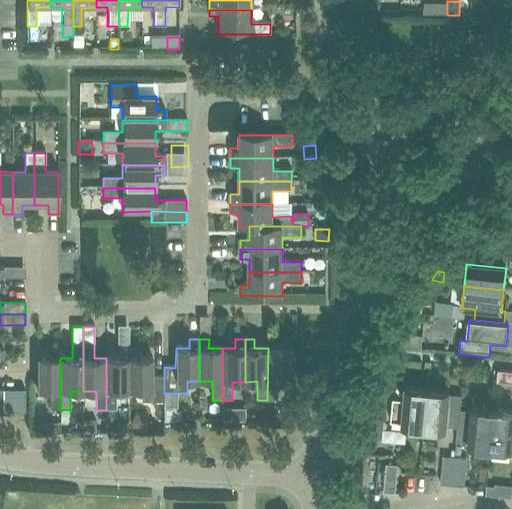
[(281,348),(268,348),(267,400),(278,400),(278,381),(291,382),(291,339),(281,339),(281,348)]
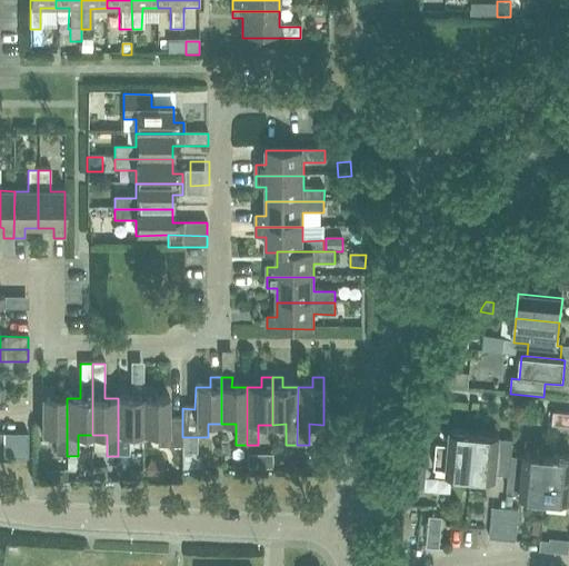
[(56,456),(67,456),(67,398),(52,398),(52,388),(41,388),(41,435),(56,435),(56,456)]
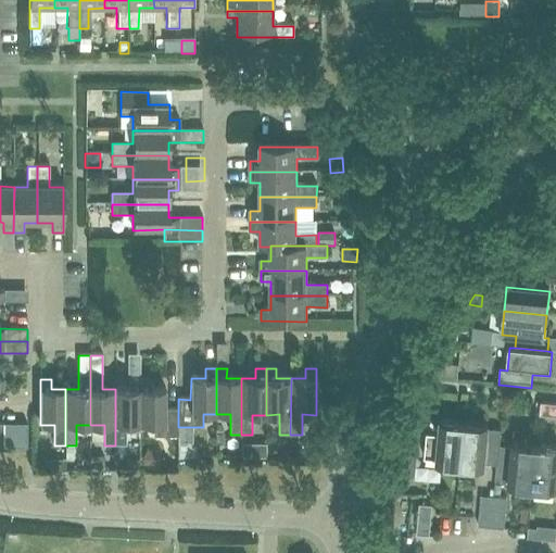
[(126,425),(139,425),(140,379),(129,379),(129,389),(115,389),(115,445),(126,445),(126,425)]
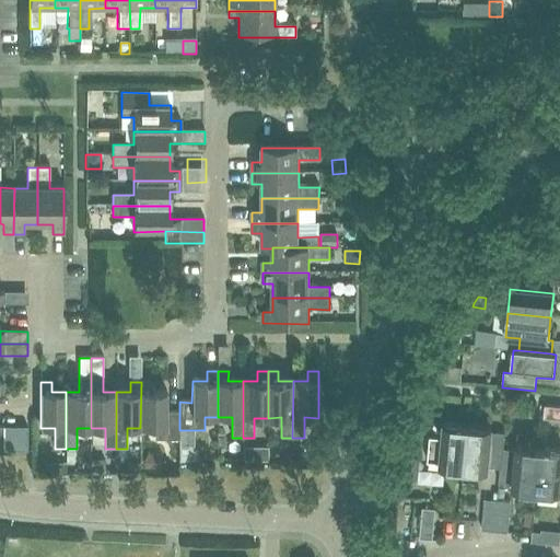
[(179,441),(179,430),(179,413),(166,413),(166,392),(151,392),(151,382),(141,382),(140,428),(154,428),(154,441),(179,441)]
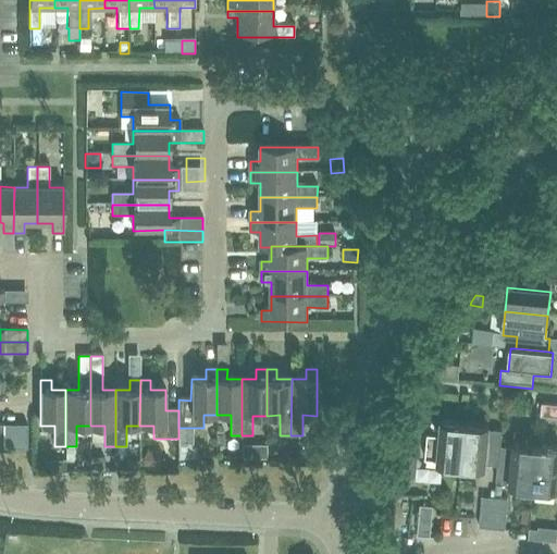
[(556,406),(542,405),(541,418),(556,419),(556,406)]
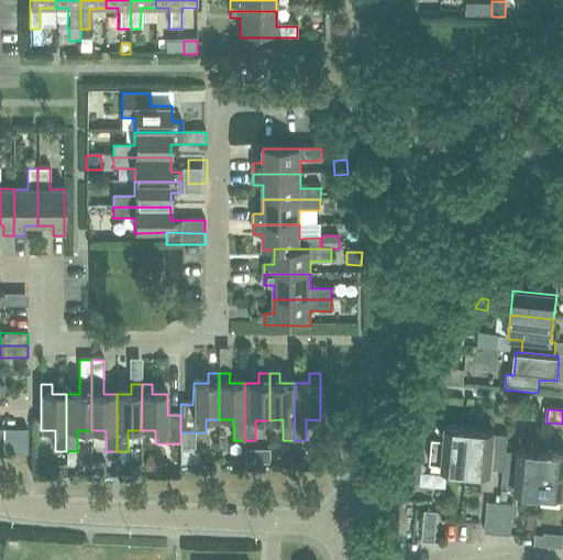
[(442,471),(466,473),(470,429),(445,427),(444,440),(431,439),(429,465),(442,467),(442,471)]
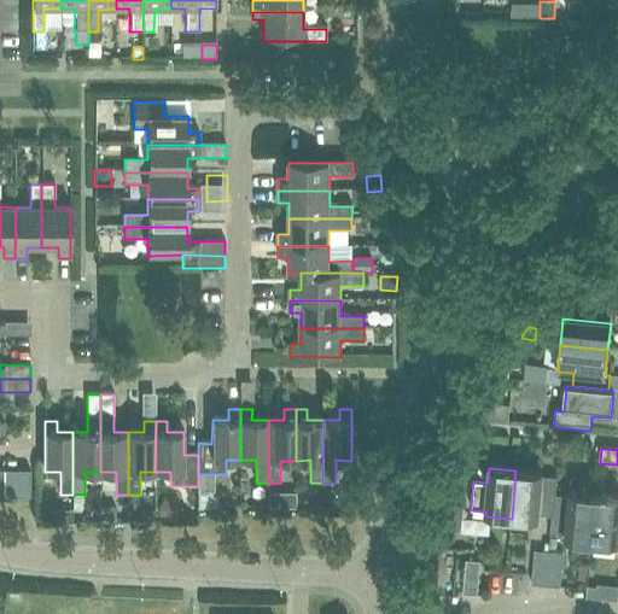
[(516,471),(512,519),(538,521),(538,516),(552,518),(553,514),(554,514),(555,496),(557,479),(542,477),(542,473),(516,471)]
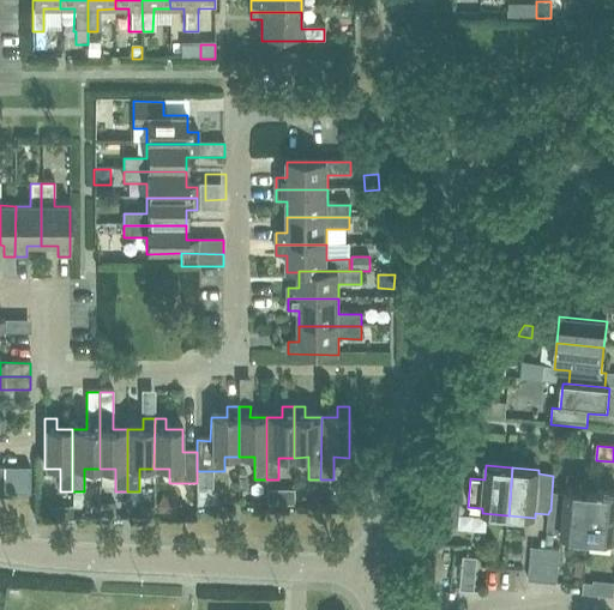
[(2,495),(16,495),(16,469),(2,469),(2,495)]
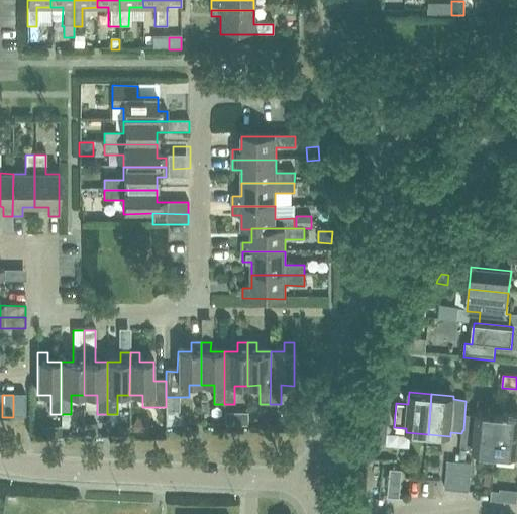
[(25,395),(13,395),(13,417),(25,417),(25,395)]
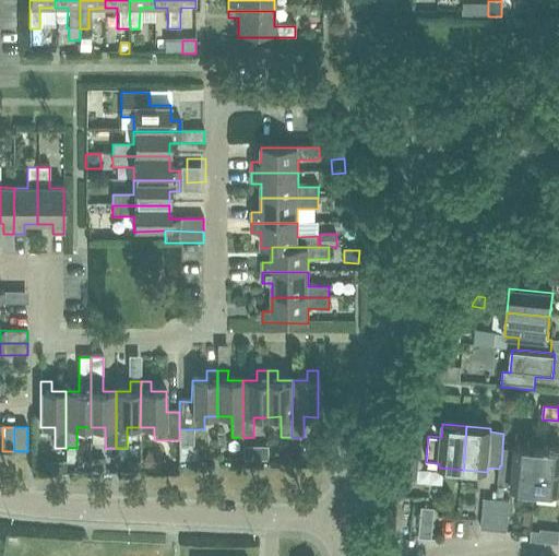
[(515,451),(502,449),(501,465),(500,465),(499,469),(498,484),(511,485),(511,489),(535,492),(539,449),(515,447),(515,451)]
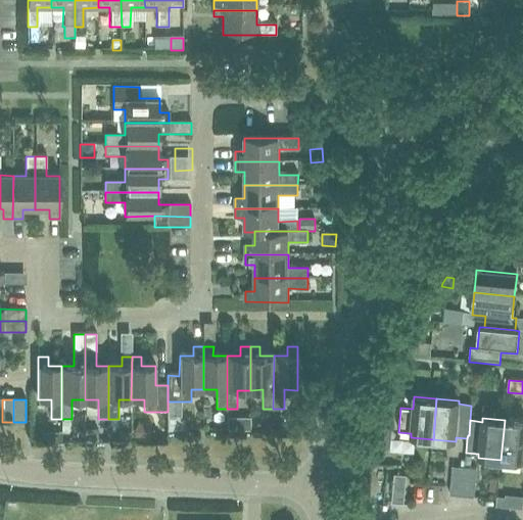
[(180,430),(180,423),(176,419),(169,419),(169,430),(180,430)]
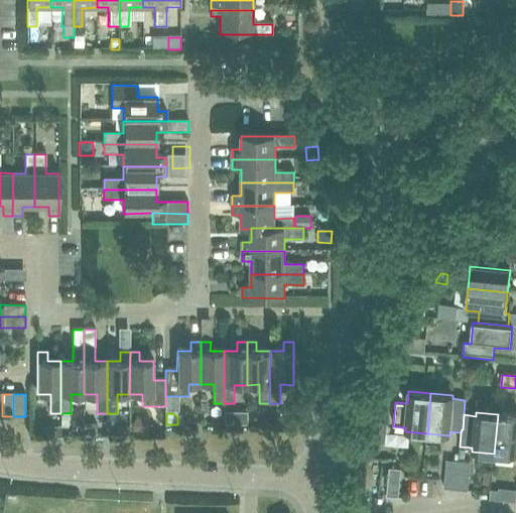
[(247,413),(224,413),(224,424),(224,425),(246,425),(247,425),(247,413)]
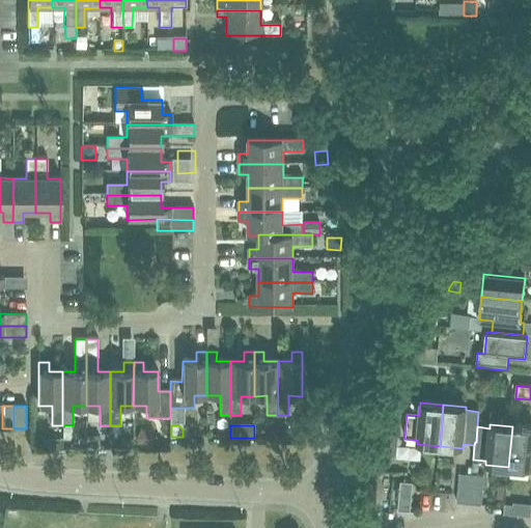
[(530,467),(530,427),(512,426),(508,467),(530,470),(530,467)]
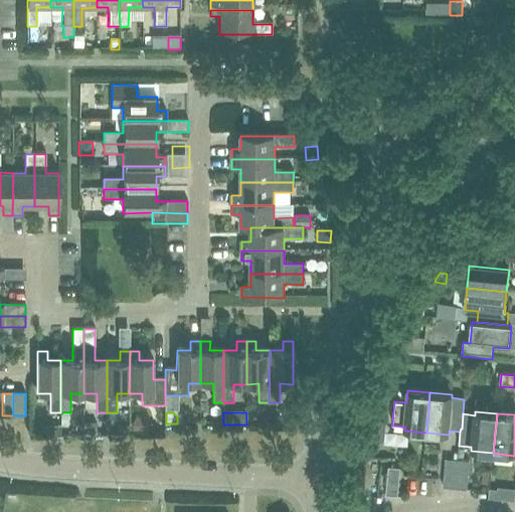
[(69,416),(61,416),(61,425),(69,425),(69,416)]
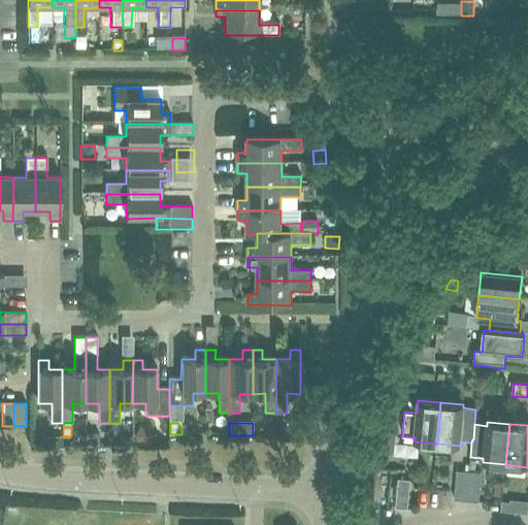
[(276,431),(267,431),(267,439),(276,439),(276,431)]
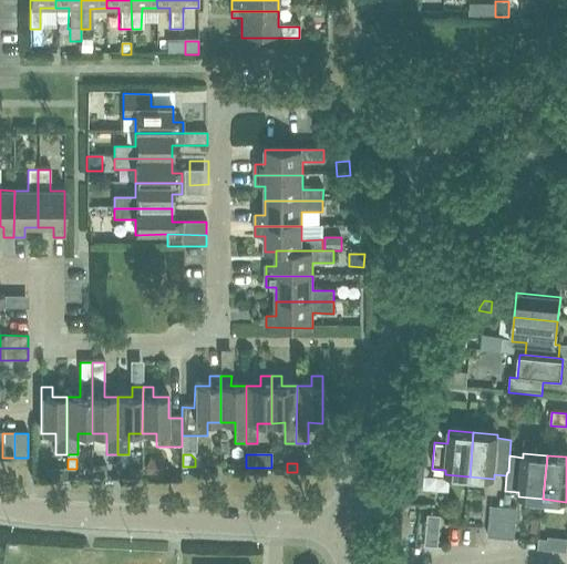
[(66,481),(66,470),(50,470),(50,481),(66,481)]
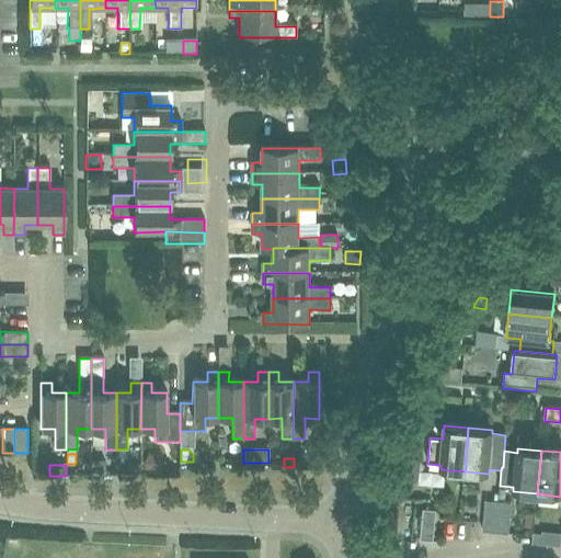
[(139,475),(139,466),(129,466),(129,475),(139,475)]
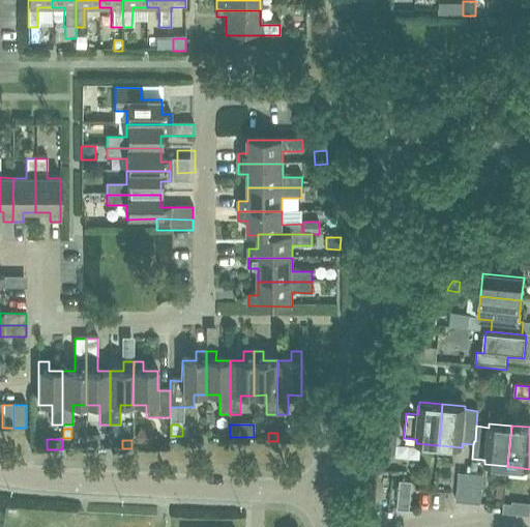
[(455,502),(468,504),(471,475),(459,474),(455,502)]
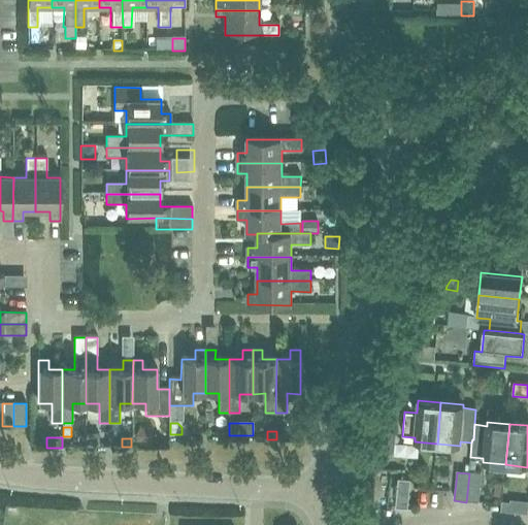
[(482,474),(469,473),(466,502),(479,503),(482,474)]
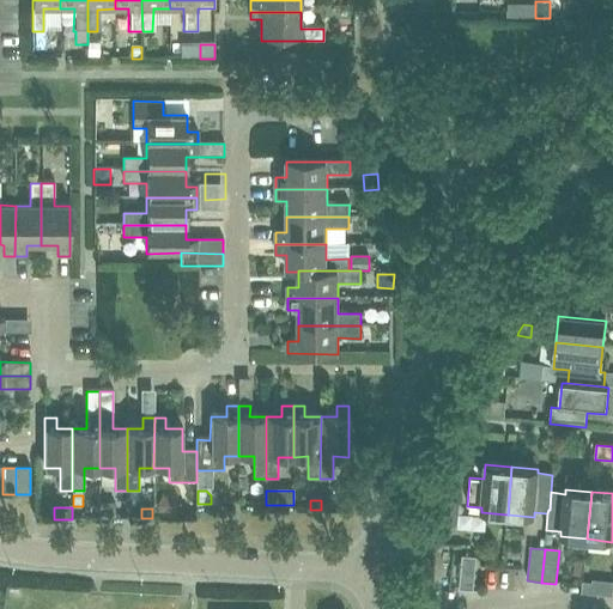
[(462,556),(459,590),(473,592),(477,559),(462,556)]
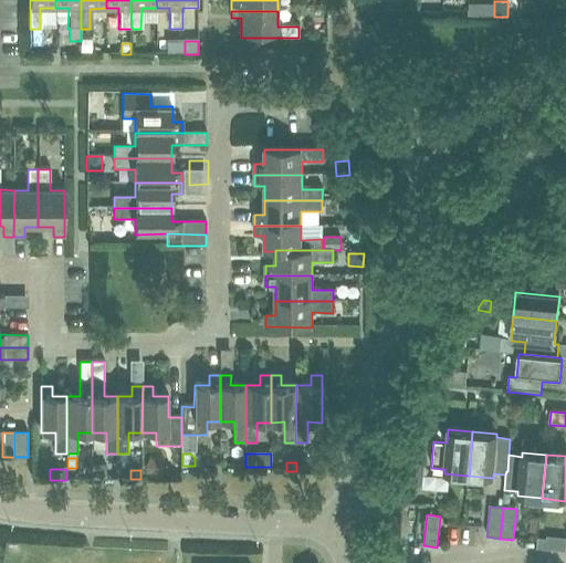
[(565,530),(548,530),(548,543),(565,542),(565,530)]
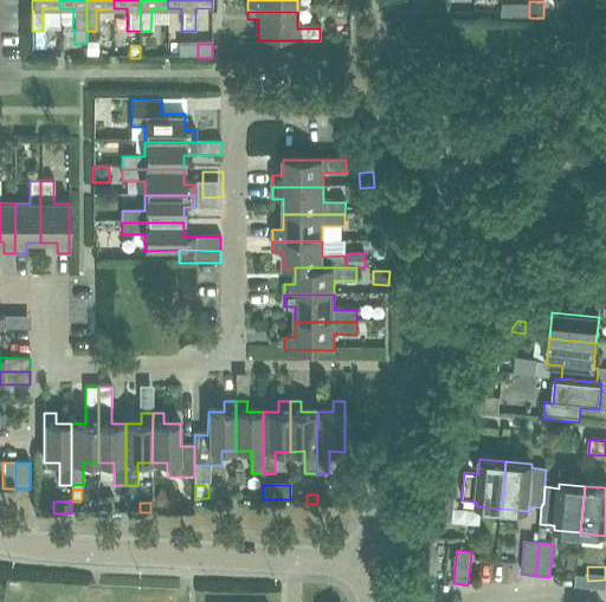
[(577,577),(575,589),(585,590),(586,578),(577,577)]
